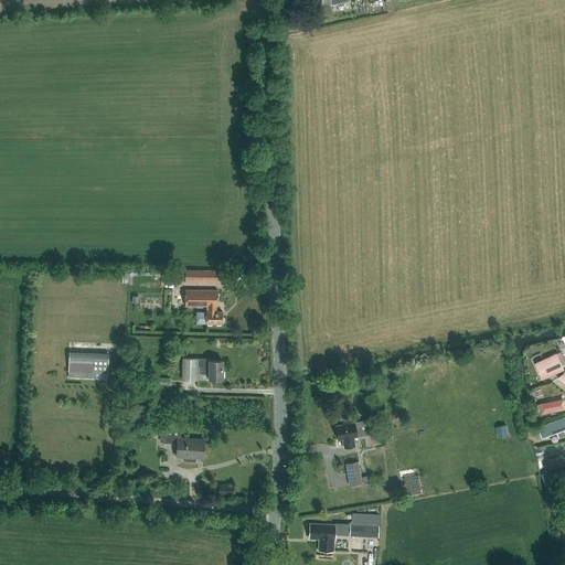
[(183,270),(183,280),(185,280),(185,281),(219,281),(219,270),(185,270),(183,270)]
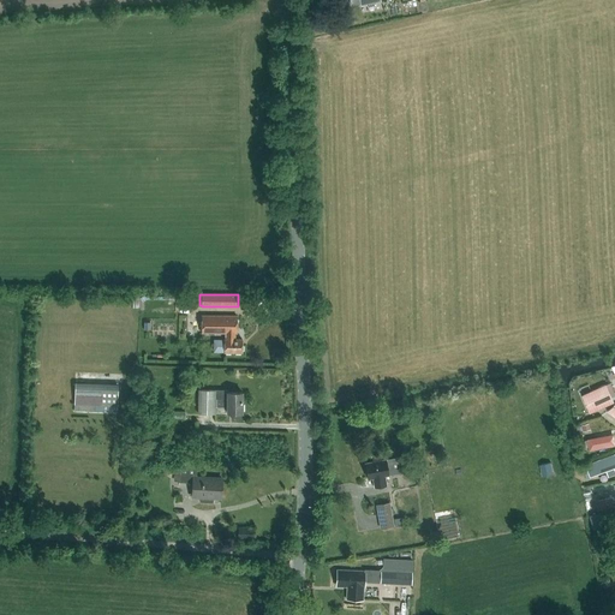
[(237,333),(237,316),(203,315),(202,332),(227,332),(227,338),(225,338),(225,351),(242,352),(242,338),(233,338),(234,333),(237,333)]
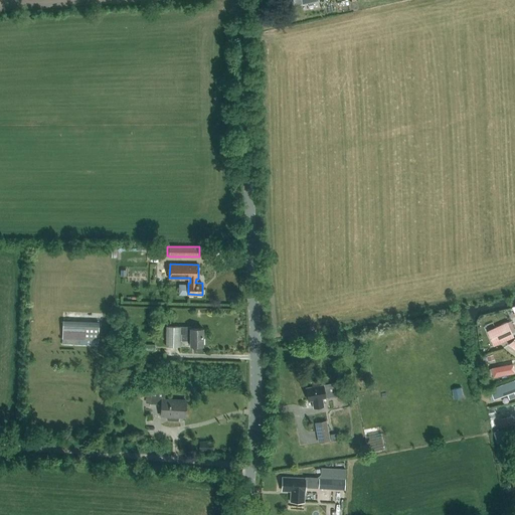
[(492,341),(512,332),(512,333),(514,331),(514,328),(511,320),(508,322),(507,322),(488,331),(492,341)]
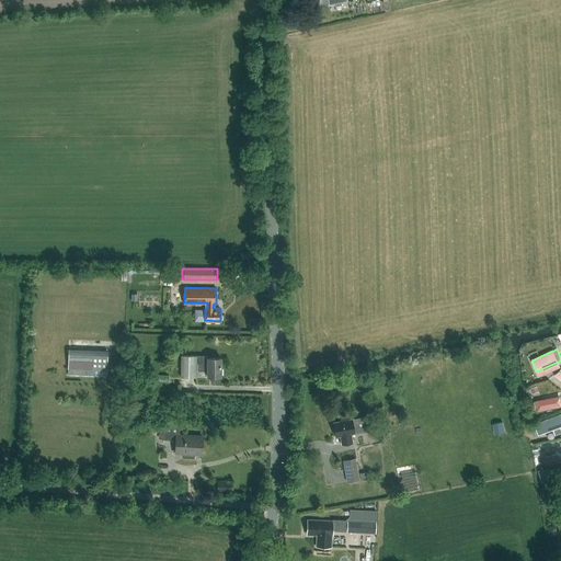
[(107,369),(107,352),(68,351),(68,368),(107,369)]
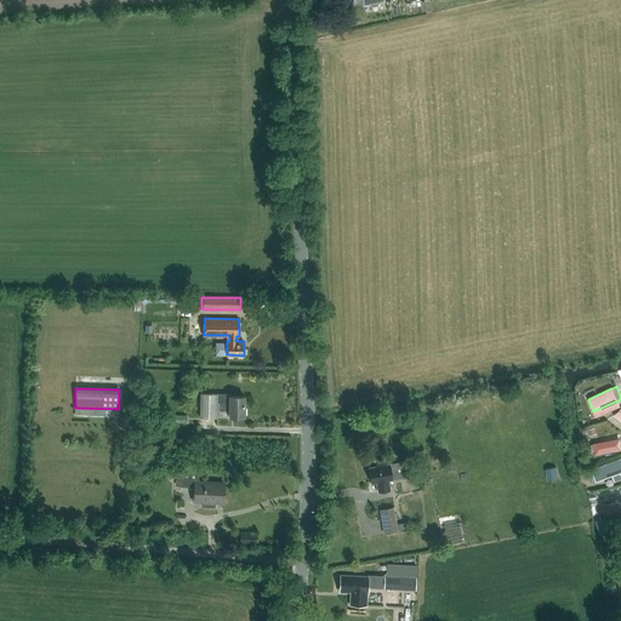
[(245,396),(244,396),(229,396),(229,393),(203,392),(201,416),(217,417),(217,410),(229,410),(228,416),(234,416),(234,422),(241,423),(241,416),(244,416),(245,396)]
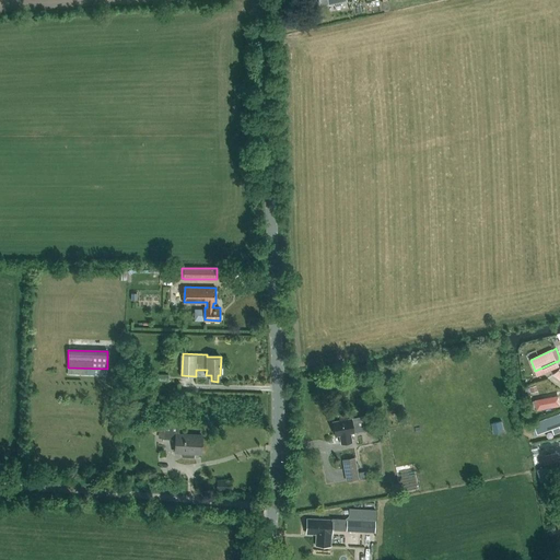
[(536,399),(536,400),(532,401),(534,410),(559,405),(558,396),(536,399)]
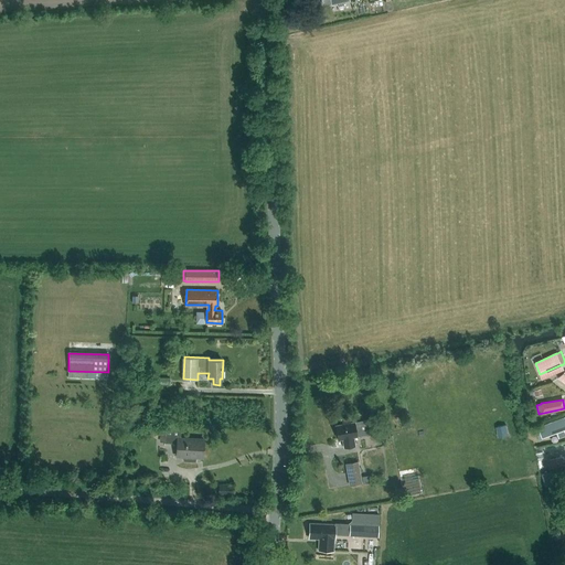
[(564,418),(564,417),(539,426),(543,437),(564,428),(564,418)]
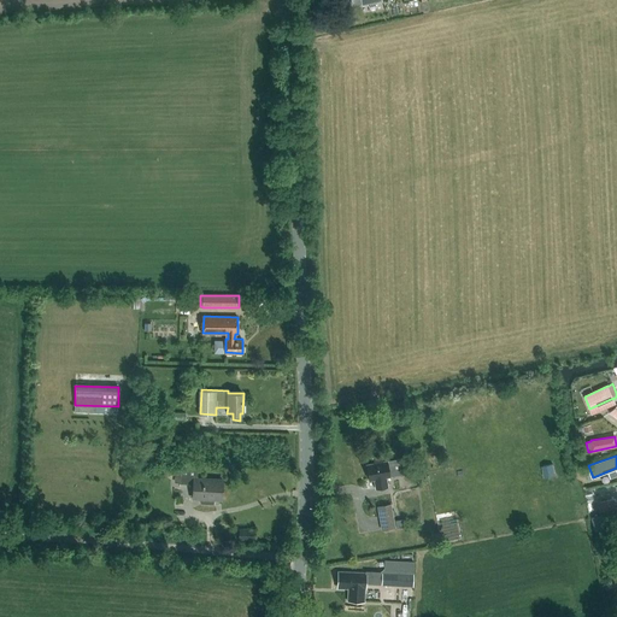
[(375,460),(375,463),(366,464),(369,481),(372,480),(375,489),(387,487),(385,477),(403,474),(401,460),(387,463),(387,460),(382,462),(382,457),(374,458),(374,460),(375,460)]
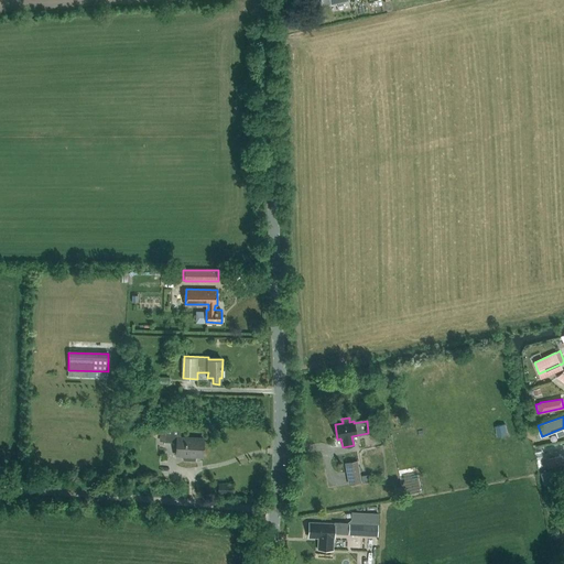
[(497,433),(507,431),(505,423),(496,425),(497,433)]
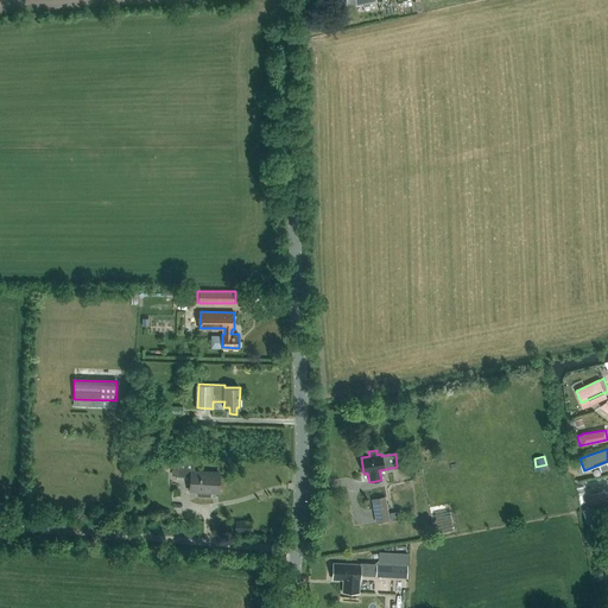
[(192,473),(194,463),(178,462),(178,458),(151,457),(151,463),(172,464),(172,475),(177,476),(177,477),(189,479),(189,492),(196,492),(196,495),(197,496),(208,498),(210,496),(210,489),(217,491),(219,474),(192,473)]
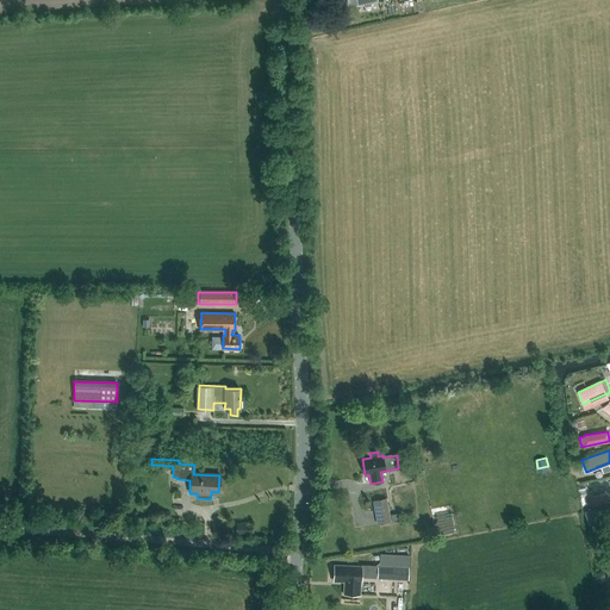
[(609,491),(608,492),(592,495),(593,504),(609,500),(609,491)]
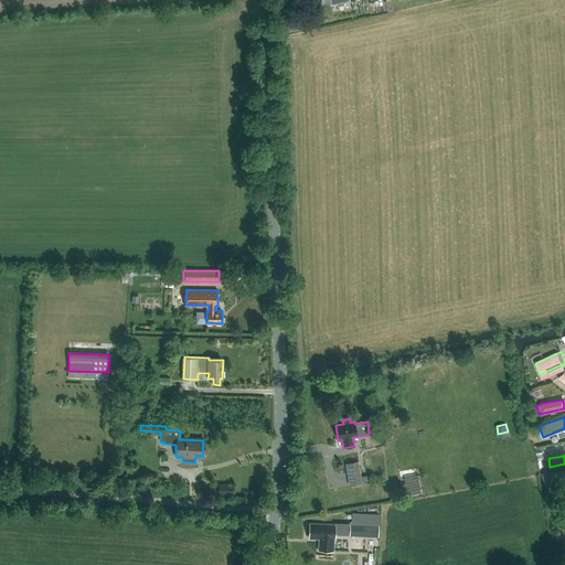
[(360,484),(356,462),(347,464),(350,486),(360,484)]
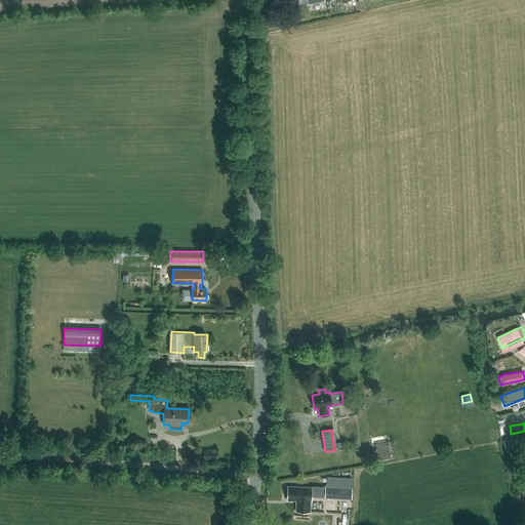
[(516,438),(502,441),(506,453),(519,450),(516,438)]
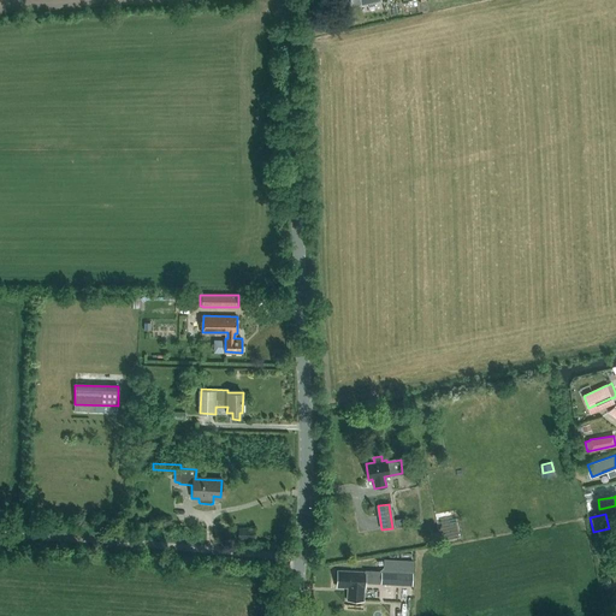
[(254,539),(254,528),(240,527),(238,538),(254,539)]
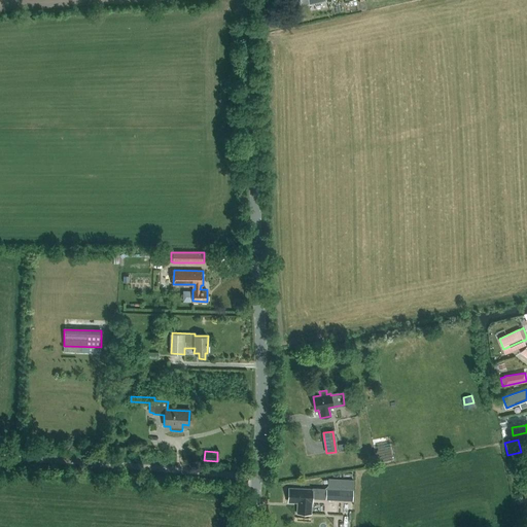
[(329,479),(328,489),(353,490),(353,481),(341,480),(329,479)]
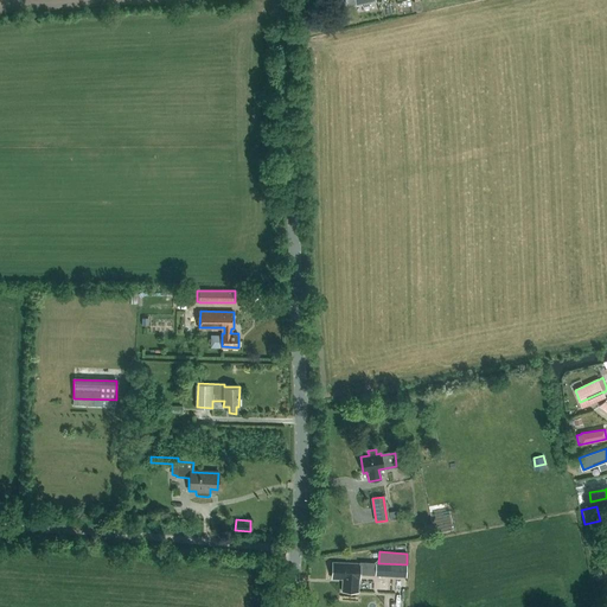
[(359,580),(360,563),(345,563),(332,562),(332,579),(343,579),(342,592),(358,592),(359,580)]
